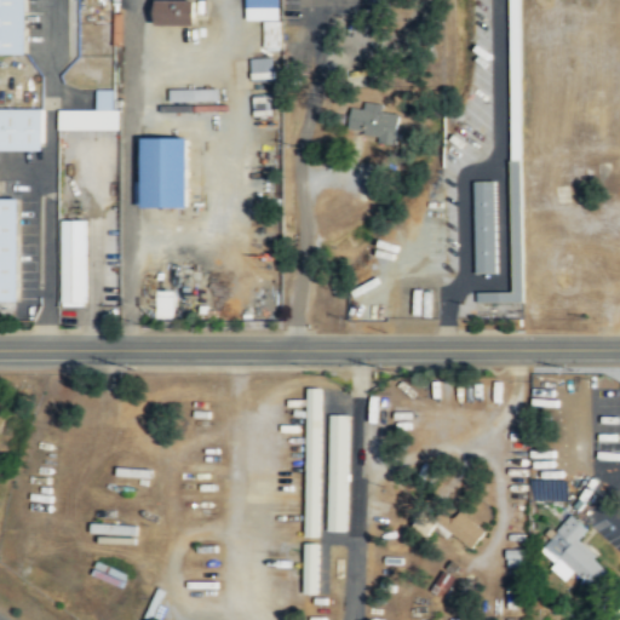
[(26,0),(0,0),(0,55),(27,55),(26,0)]
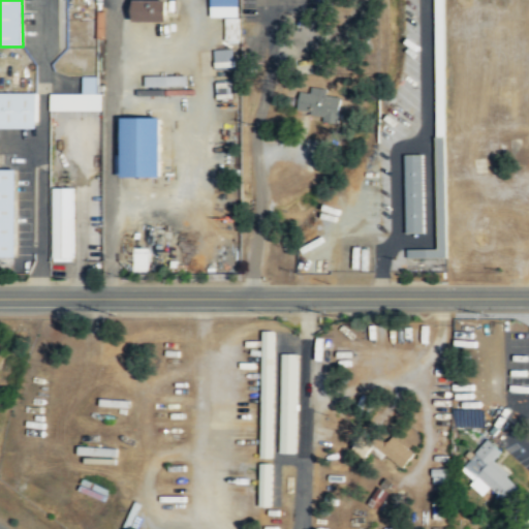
[(164,23),(164,1),(130,1),(130,22),(164,23)]
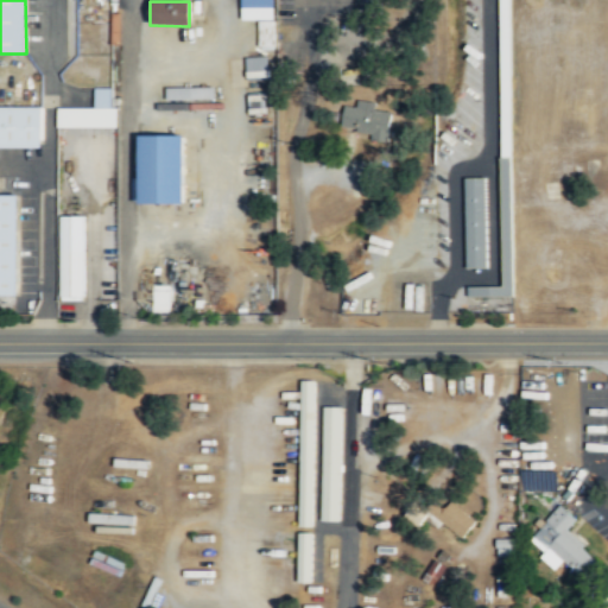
[(273,20),(258,21),(258,49),(273,49),(273,20)]
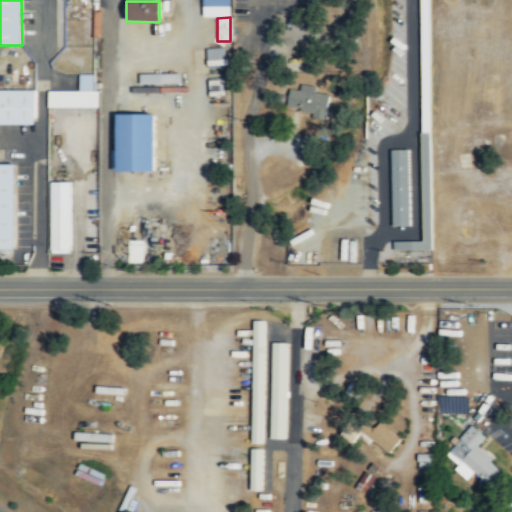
[(224,48),(207,49),(207,66),(225,65),(224,48)]
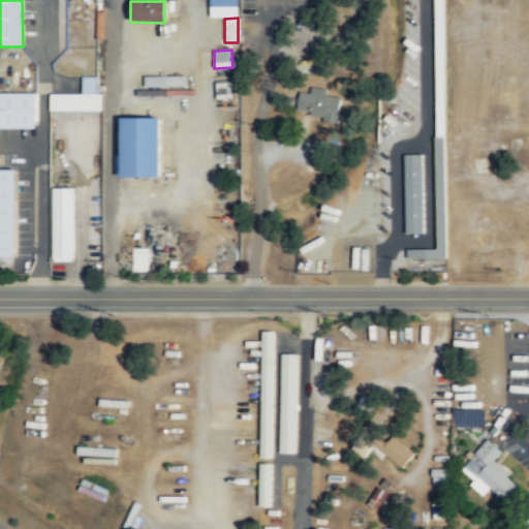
[(95,76),(81,76),(81,93),(48,94),(48,112),(101,112),(101,93),(96,93),(95,76)]
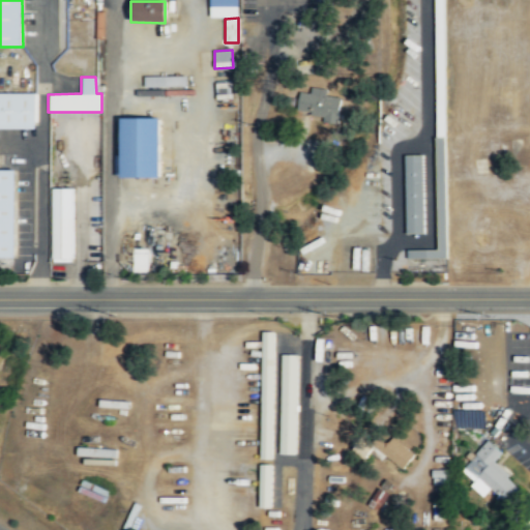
[(299,92),(296,112),(323,115),(322,121),(336,123),(341,98),(325,95),(326,89),(312,87),(311,93),(299,92)]
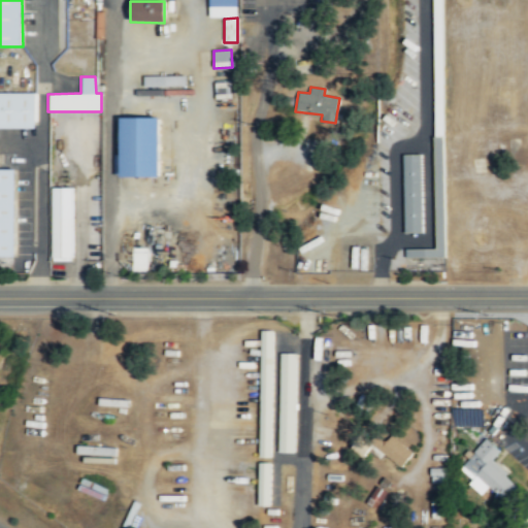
[(36,92),(0,92),(0,127),(36,127),(36,92)]
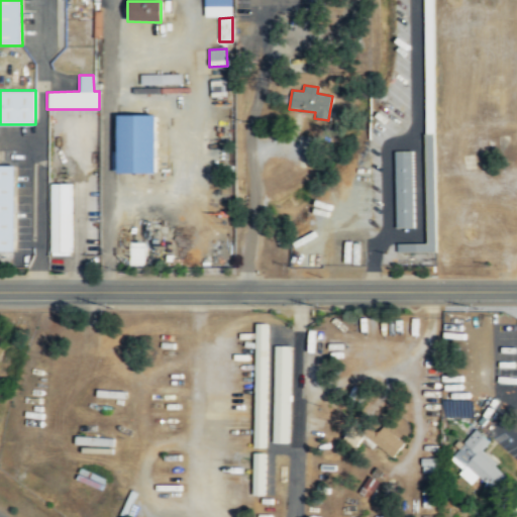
[(154,116),(116,116),(116,174),(156,174),(154,116)]
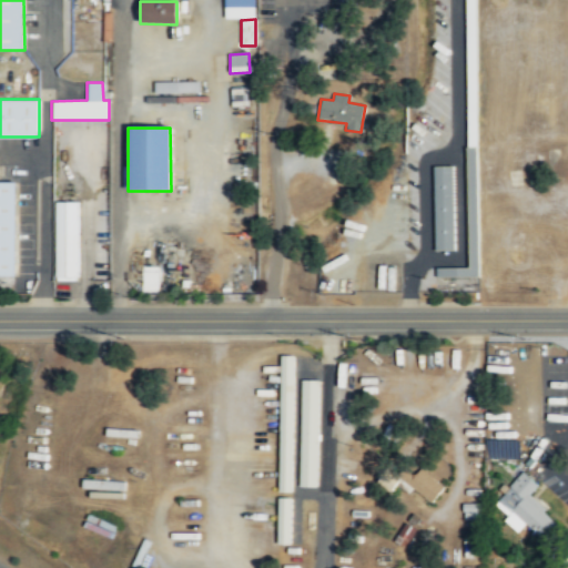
[(454,251),(452,166),(433,166),(434,251),(454,251)]
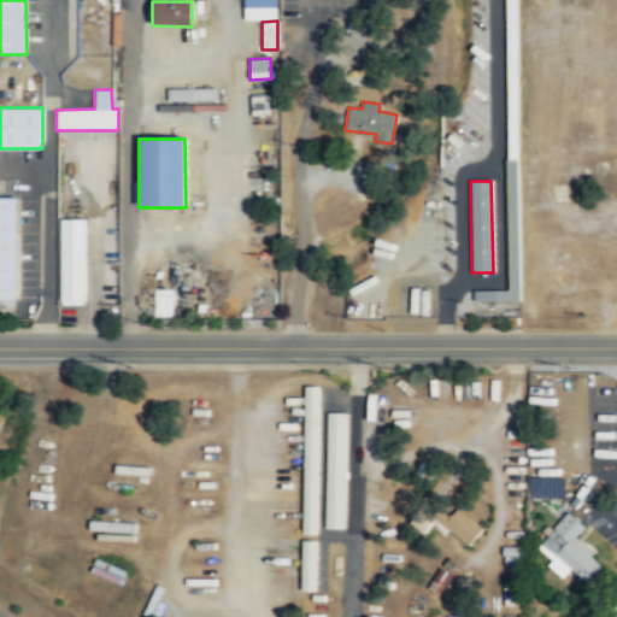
[(0,301),(18,301),(18,197),(0,197),(0,301)]
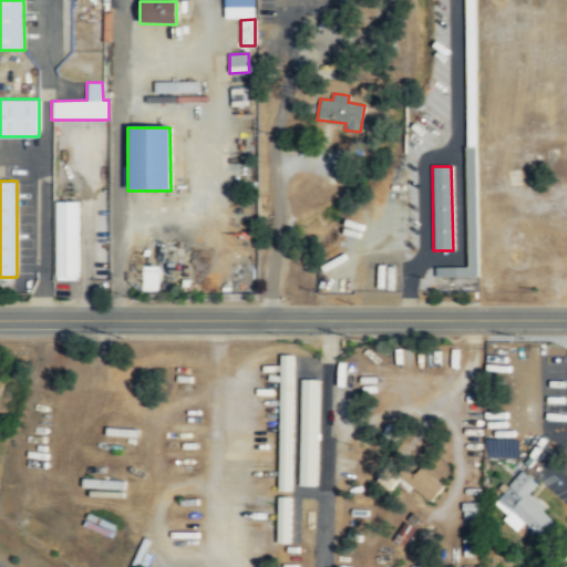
[(76,202),(54,202),(55,280),(78,280),(76,202)]
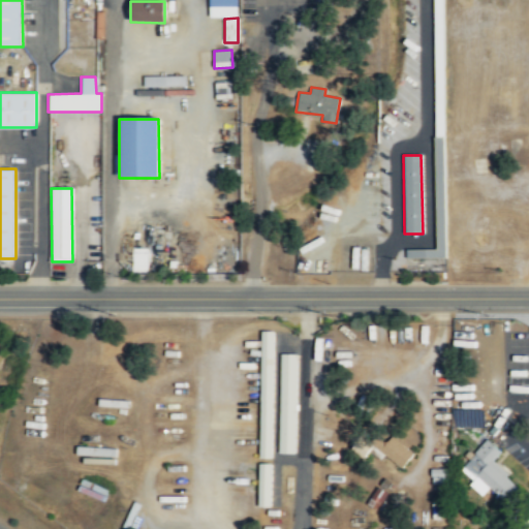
[(259,458),(272,458),(274,331),(261,331),(259,458)]
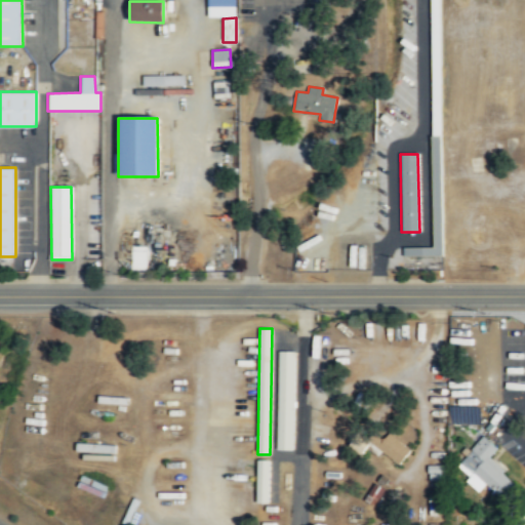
[(295,351),(279,351),(277,449),(293,450),(295,351)]
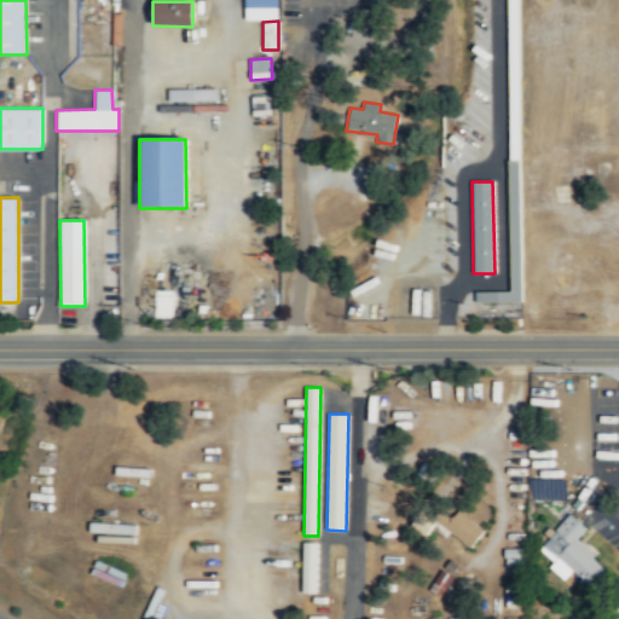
[(443,526),(470,547),(484,528),(456,508),(443,526)]
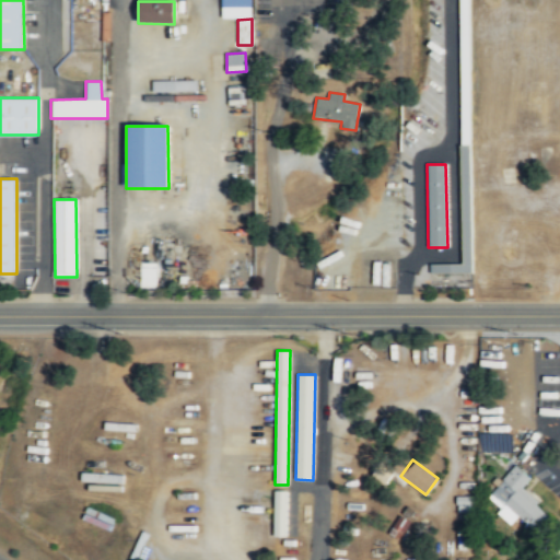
[(521,488),(529,478),(515,465),(487,497),(500,509),(497,513),(509,525),(516,516),(534,533),(550,515),(521,488)]
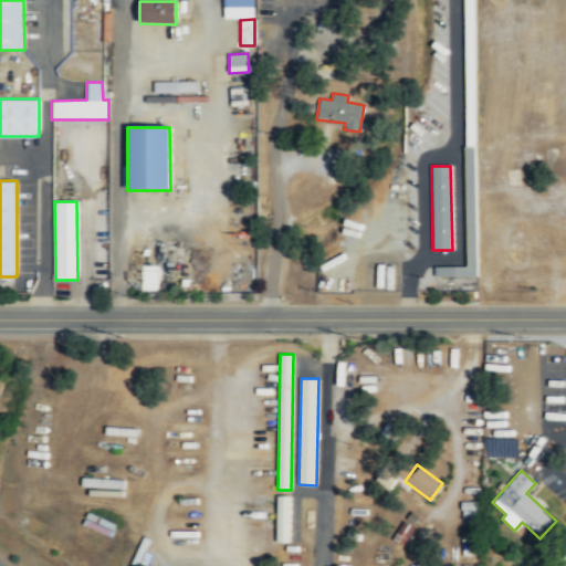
[(276,542),(290,542),(290,495),(276,495),(276,542)]
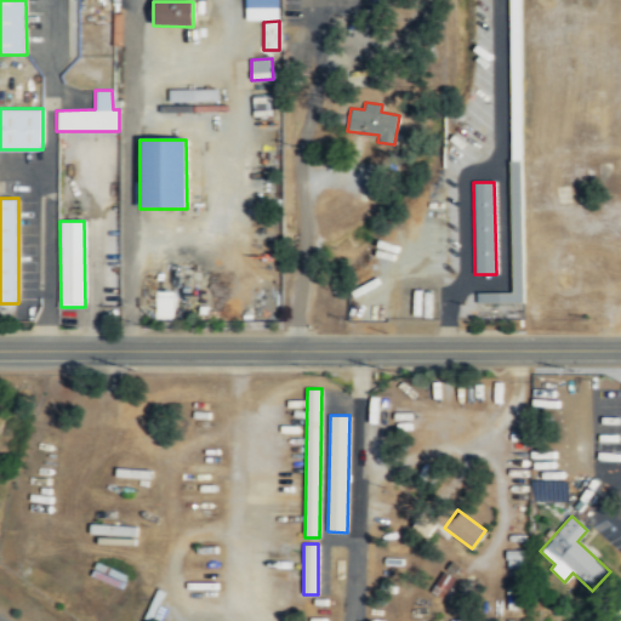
[(455,579),(444,570),(431,590),(442,597),(455,579)]
